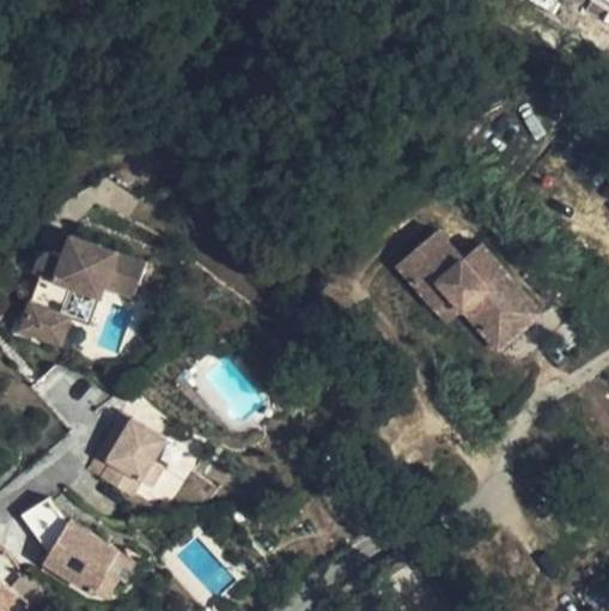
[(494,283),(505,274),(479,244),(461,260),(436,231),(395,266),(434,313),(450,298),(462,312),(495,351),(529,322),(494,283)]
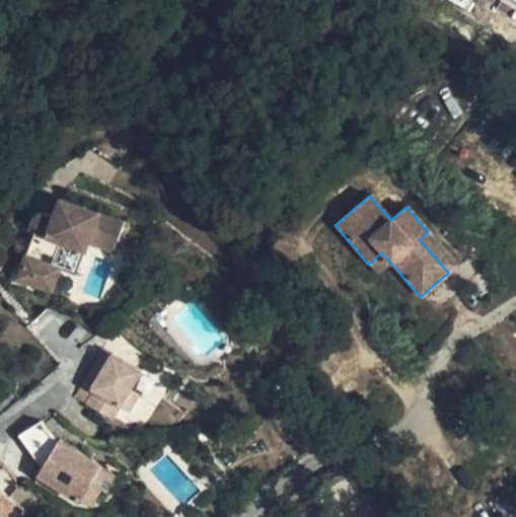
[(32,233),(15,282),(49,294),(58,271),(74,277),(87,243),(112,252),(123,222),(59,199),(52,219),(40,215),(30,222),(27,231),(32,233)]
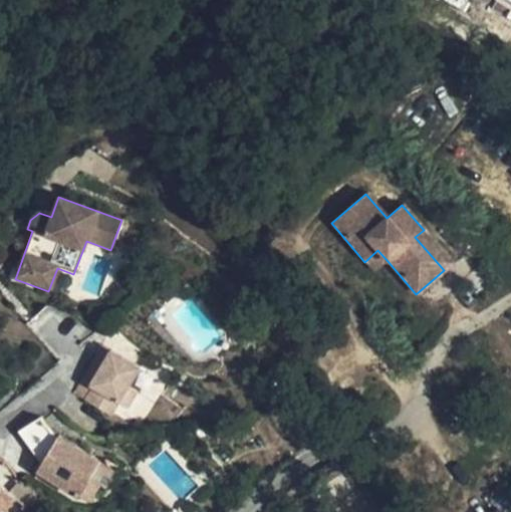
[(452,263),(424,230),(415,237),(444,270),(452,263)]
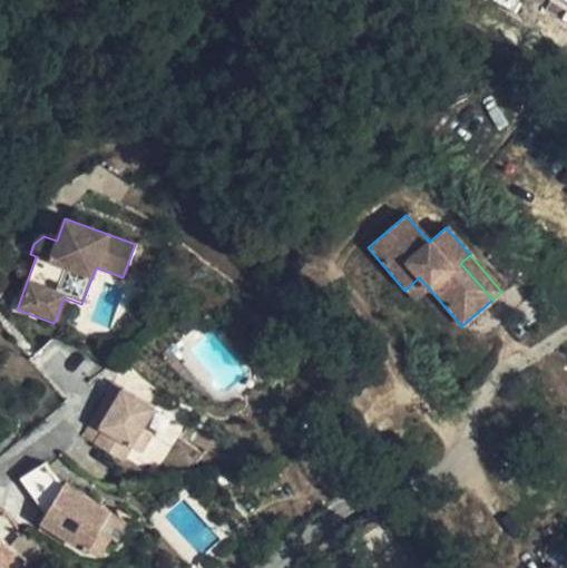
[(419,277),(404,291),(416,302),(430,290),(419,277)]
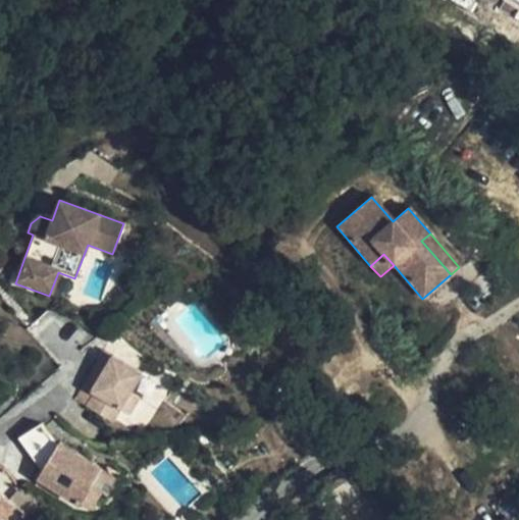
[(137,370),(107,354),(89,391),(91,392),(85,405),(110,418),(117,406),(124,410),(135,393),(126,388),(137,370)]
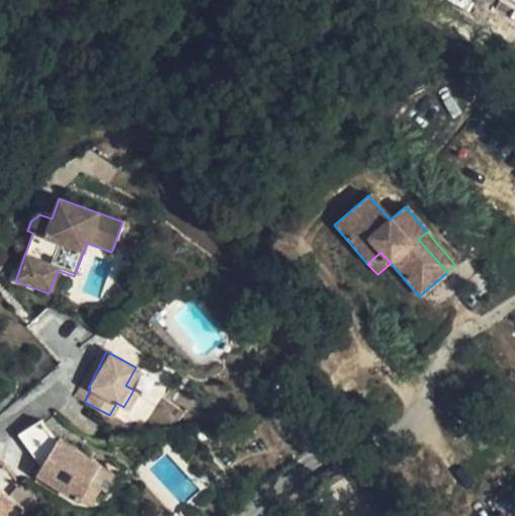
[(35,477),(78,502),(100,464),(58,439),(54,445),(36,420),(15,435),(39,469),(35,477)]
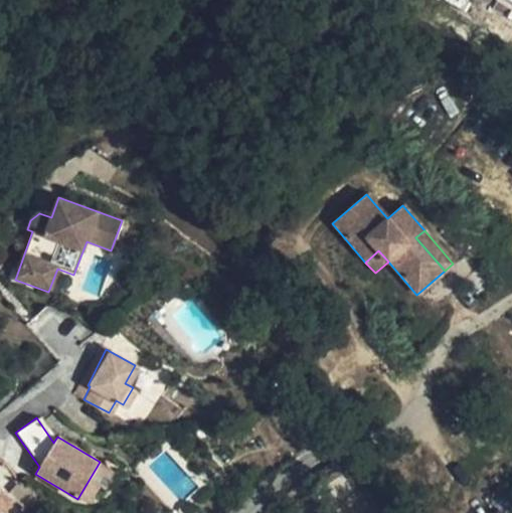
[(18,512),(23,507),(0,487),(0,512),(18,512)]
